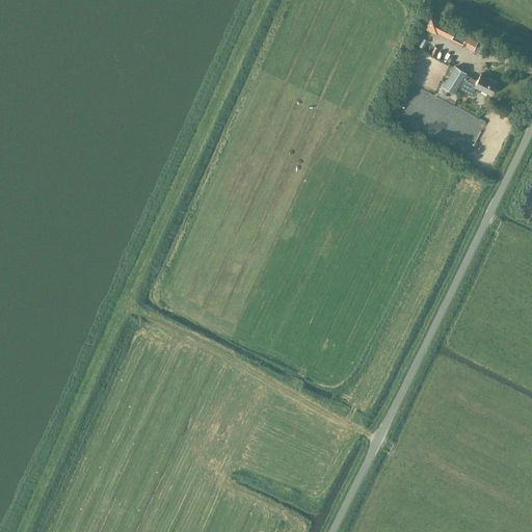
[(436,34),(437,33),(473,51),(478,41),(430,18),(424,29),(436,34)]
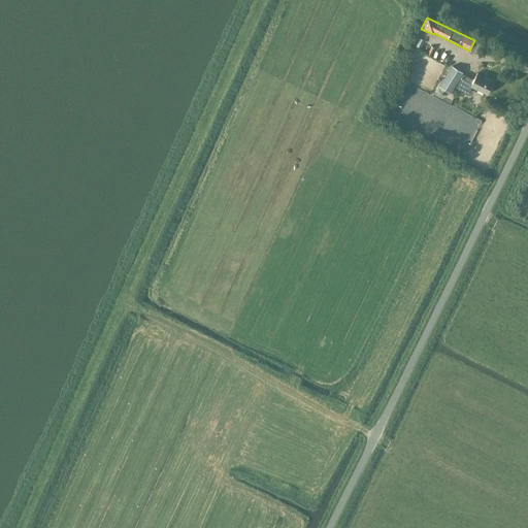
[(474,40),(469,51),(477,54),(482,44),(474,40)]
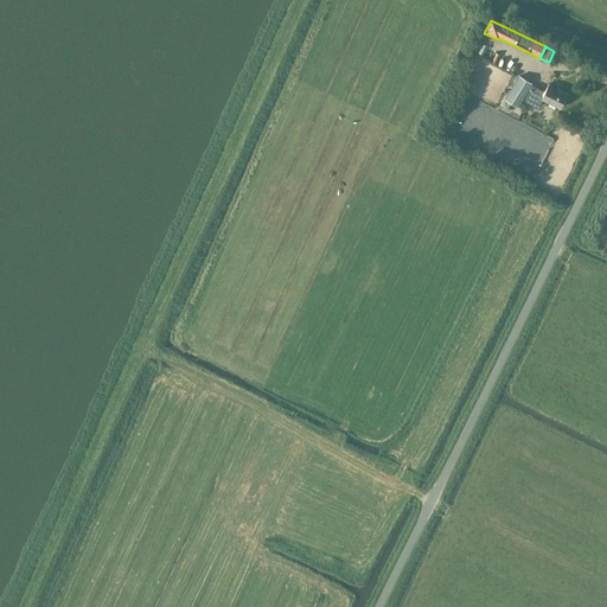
[(518,75),(505,98),(506,100),(515,104),(518,106),(531,83),(518,75)]
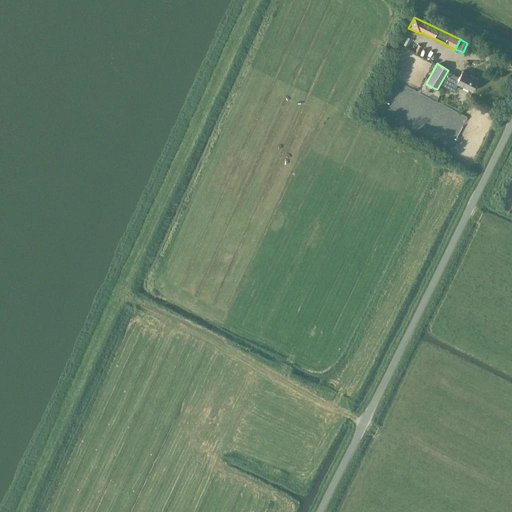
[(448,71),(442,84),(455,90),(458,84),(472,92),(479,79),(462,71),(459,77),(448,71)]
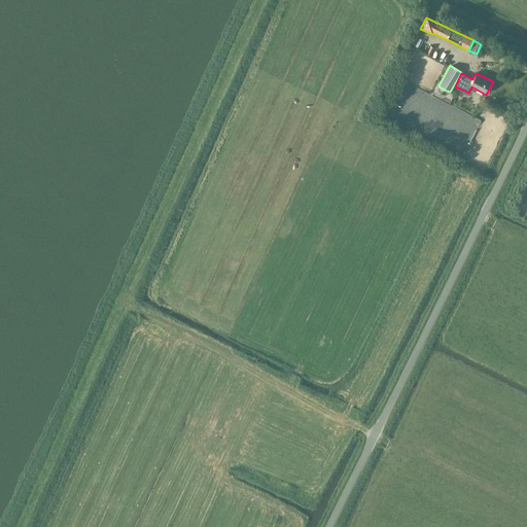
[(440,86),(436,92),(444,96),(447,91),(440,86)]
